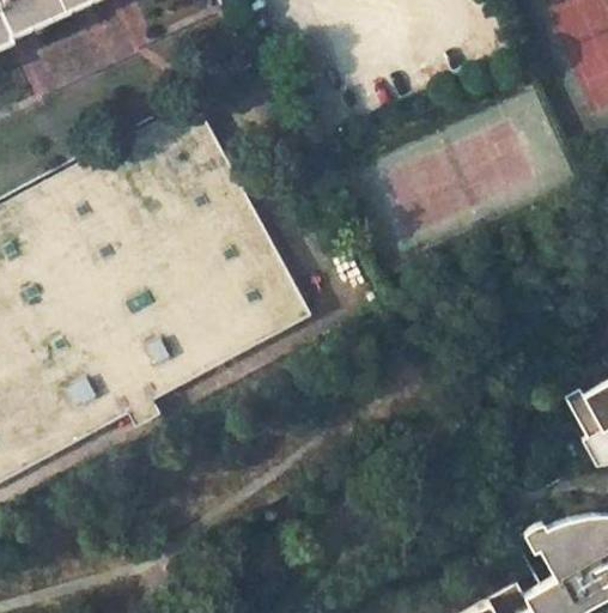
[(0,0),(0,46),(18,37),(16,32),(0,0)]
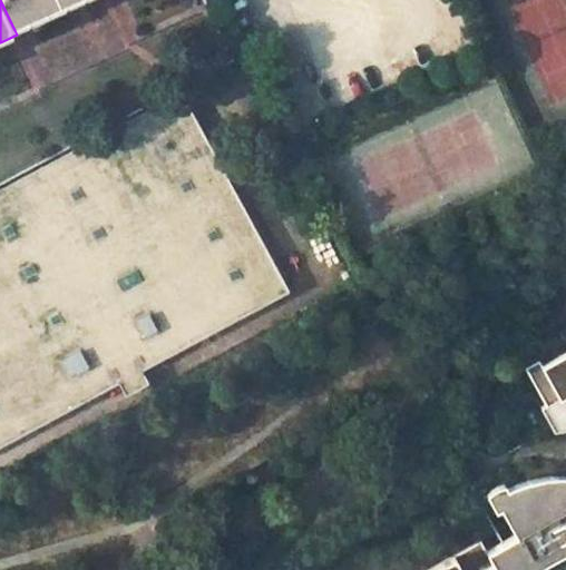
[(0,0),(15,30),(79,0),(0,0)]
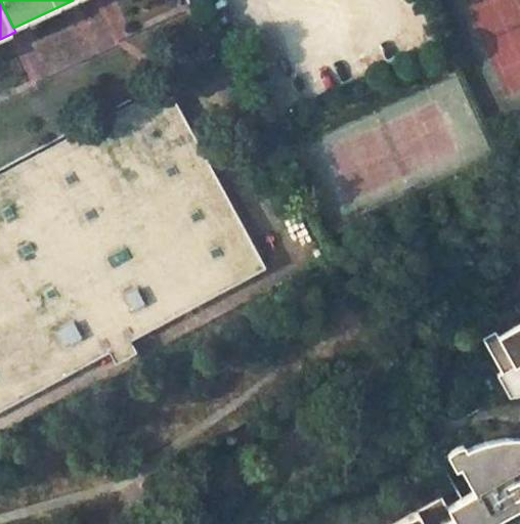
[(118,364),(137,353),(131,342),(266,269),(169,87),(0,177),(0,411),(111,353),(118,364)]
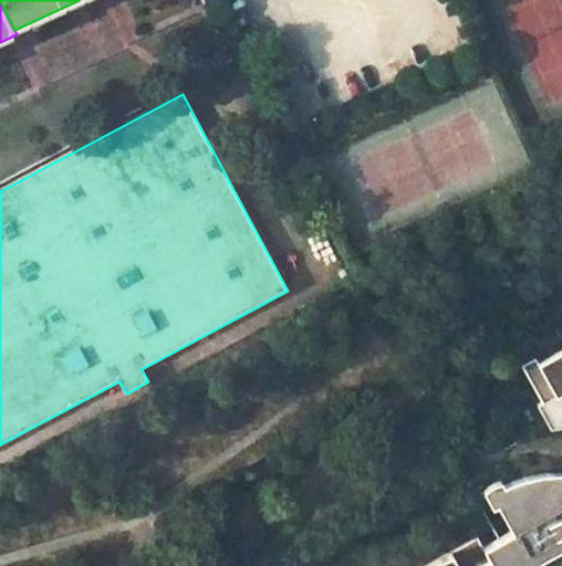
[(561,337),(521,360),(545,407),(548,405),(561,428),(561,337)]
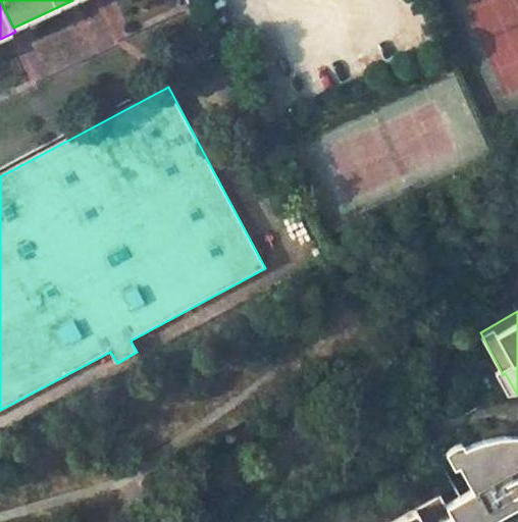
[(498,377),(509,401),(517,399),(517,395),(505,373),(503,375),(498,377)]
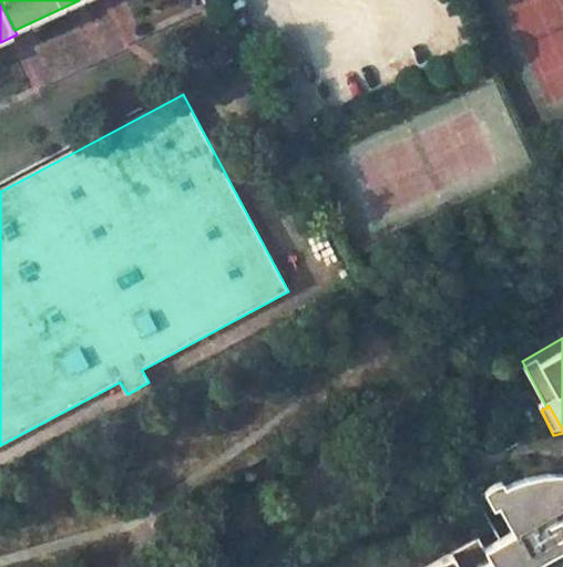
[(545,566),(549,566),(553,566),(562,566),(562,490),(560,491),(552,476),(550,476),(541,476),(536,477),(532,477),(524,480),(517,483),(510,487),(507,490),(504,492),(507,495),(494,502),(514,537),(492,548),(502,566),(545,566)]
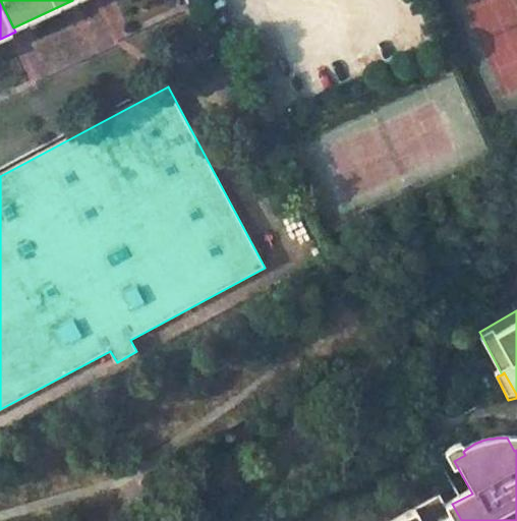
[(461,520),(445,491),(389,520),(461,520)]
